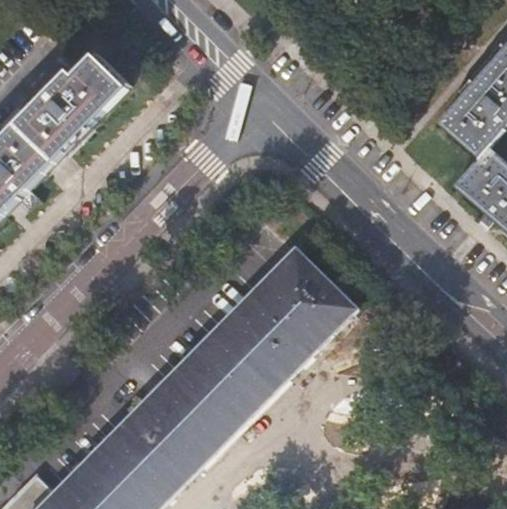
[(506,123),(506,43),(437,124),(477,157),(487,146),(506,123)]
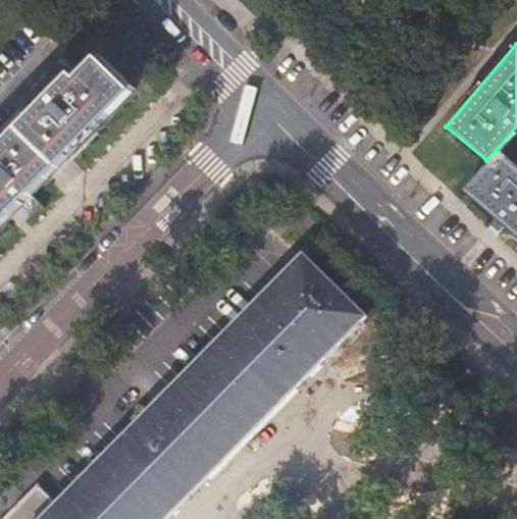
[(27,193),(127,90),(115,78),(95,58),(73,80),(69,74),(53,91),(43,102),(0,145),(0,219),(15,204),(27,193)]
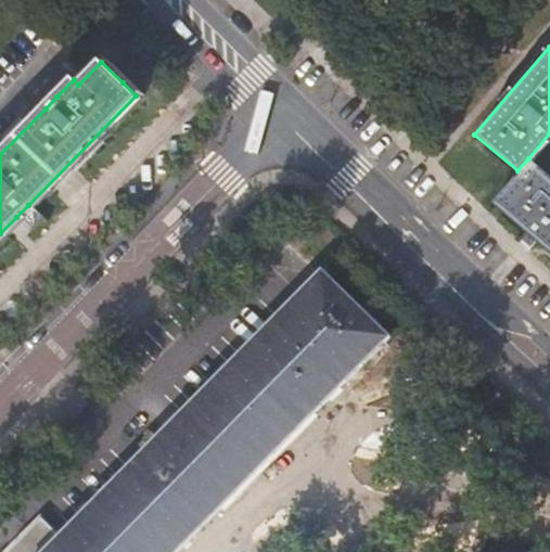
[(46,86),(35,98),(46,108),(56,97),(46,86)]
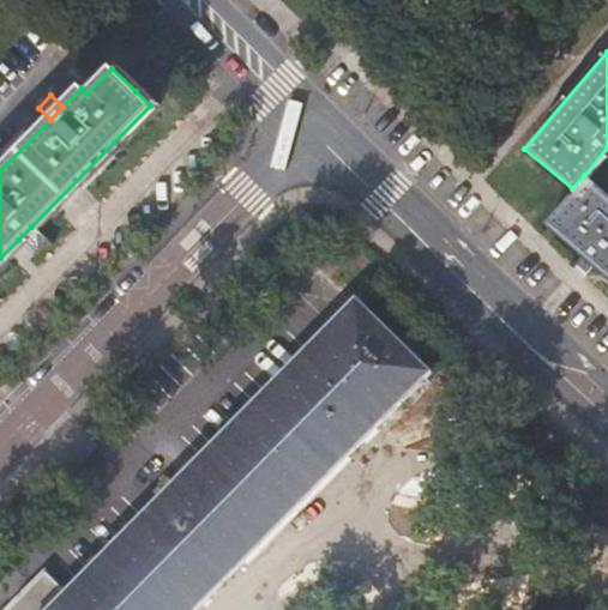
[(607,194),(584,175),(572,188),(543,222),(607,278),(607,194)]
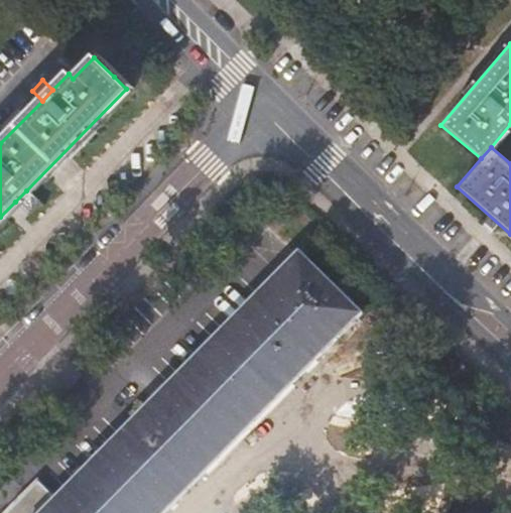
[(26,190),(15,202),(25,211),(36,201),(26,190)]
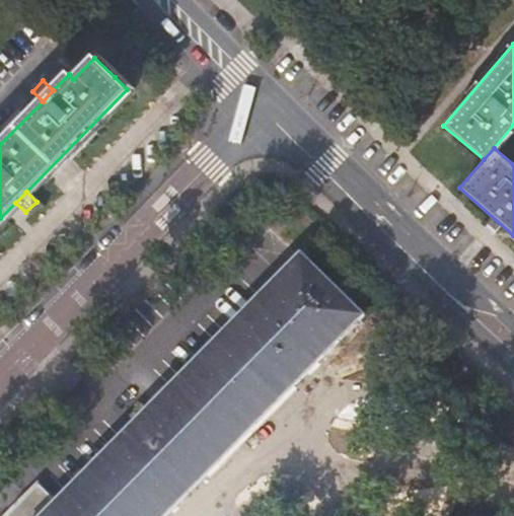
[(159,515),(360,312),(299,251),(54,499),(37,515),(159,515)]
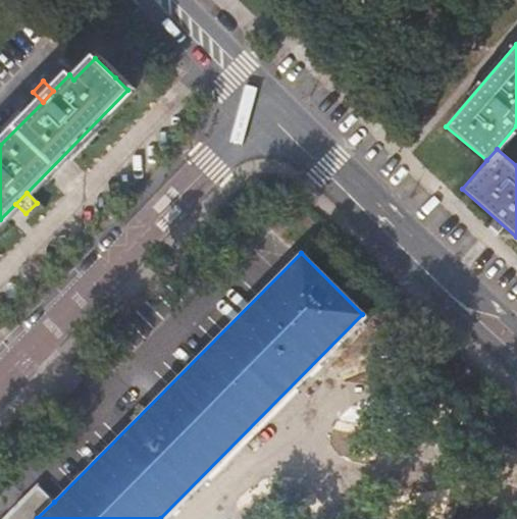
[(37,518),(54,502),(34,482),(0,515),(0,518),(37,518)]
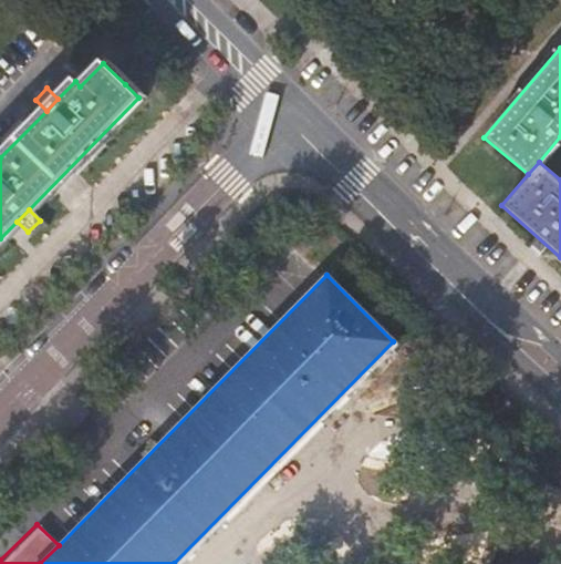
All buildings are outlined.
